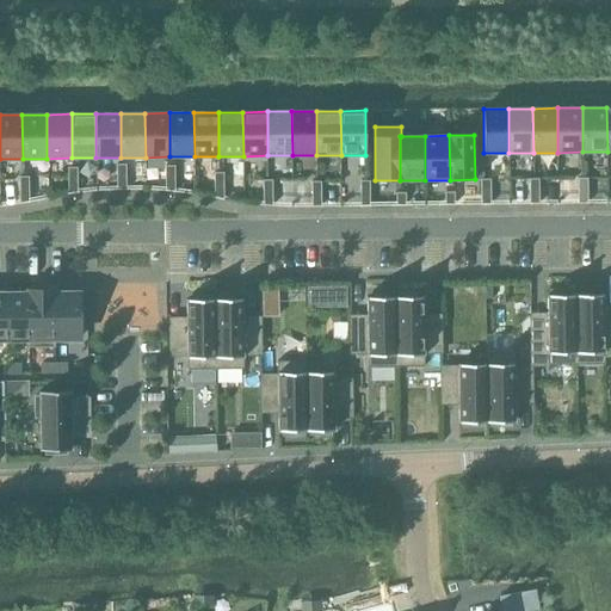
[(116,165),(116,177),(127,177),(125,164),(116,165)]
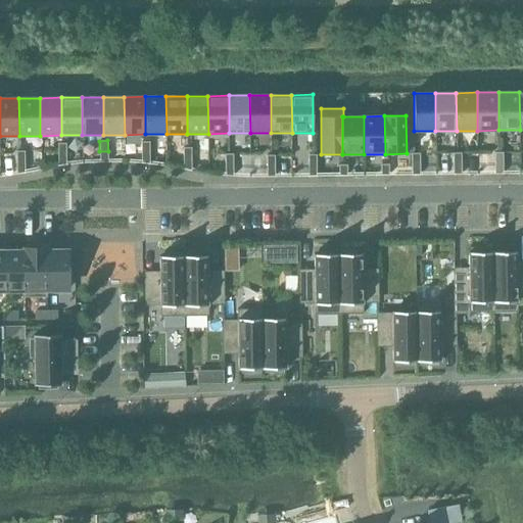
[(149,142),(141,142),(141,152),(149,152),(149,142)]
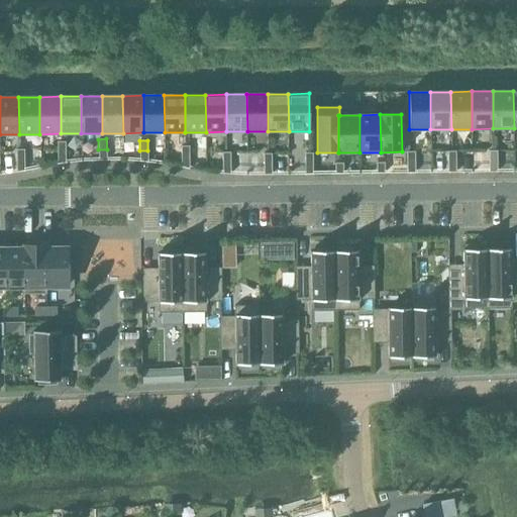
[(58,141),(58,152),(66,152),(66,141),(58,141)]
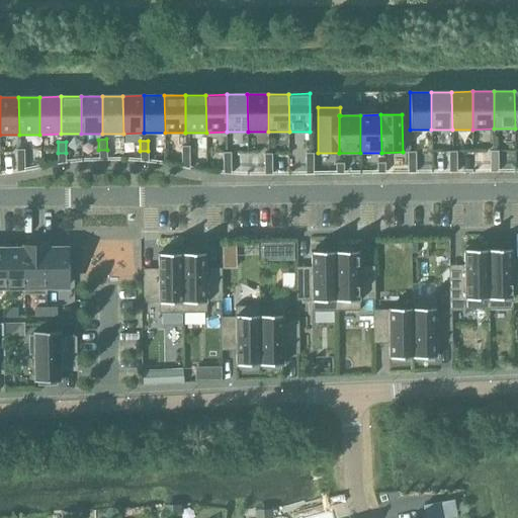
[(189,146),(181,146),(181,157),(189,157),(189,146)]
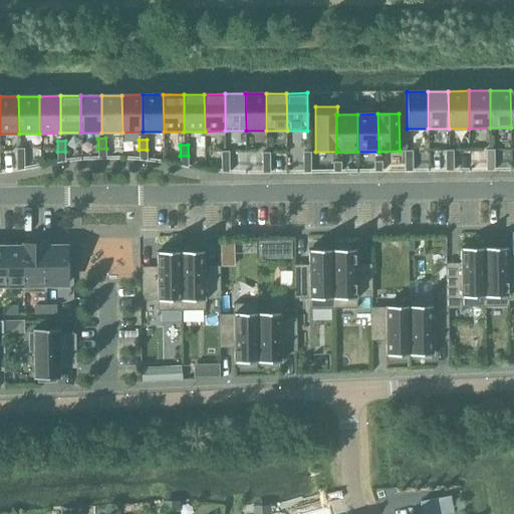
[(24,149),(16,149),(16,159),(24,159),(24,149)]
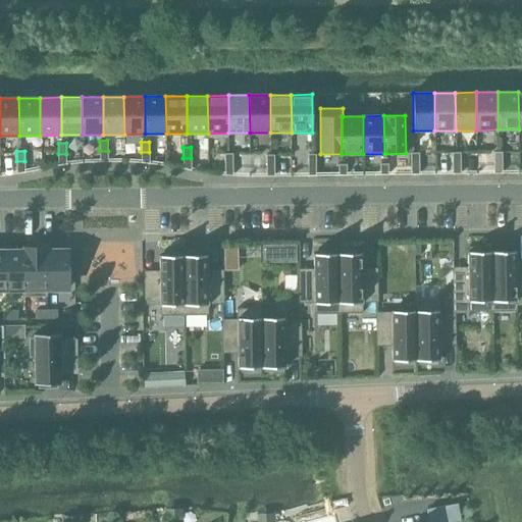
[(108,151),(99,151),(100,162),(108,161),(108,151)]
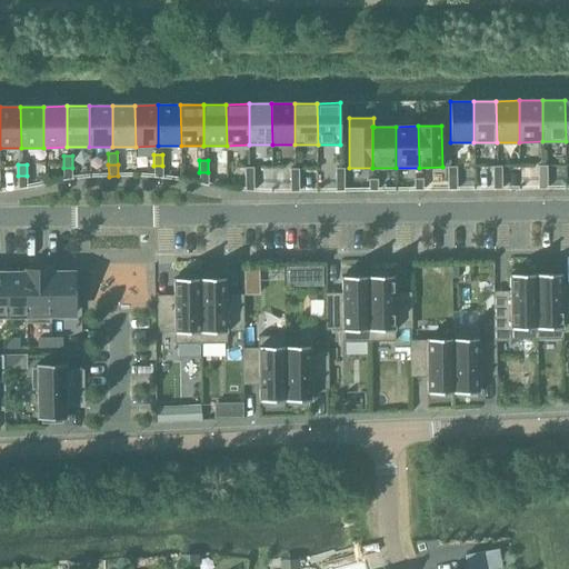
[(162,166),(153,166),(153,178),(162,178),(162,166)]
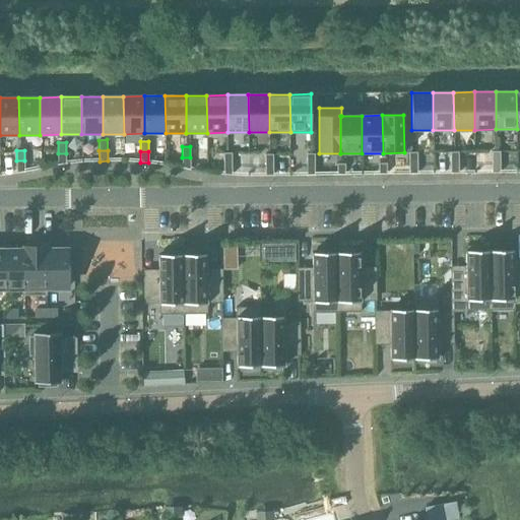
[(500,151),(492,151),(492,163),(500,163),(500,151)]
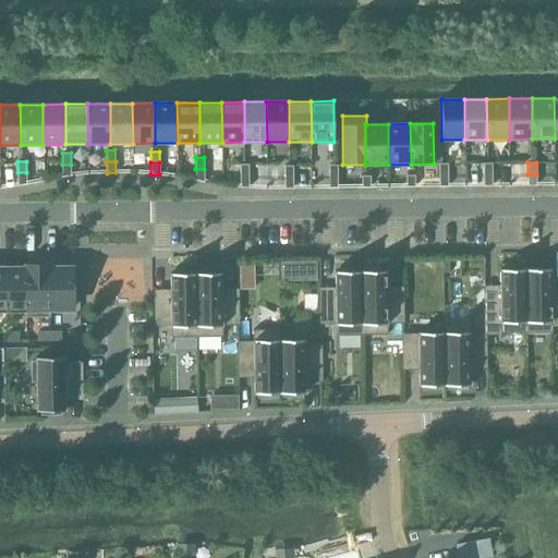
[(439,164),(439,176),(448,176),(448,164),(439,164)]
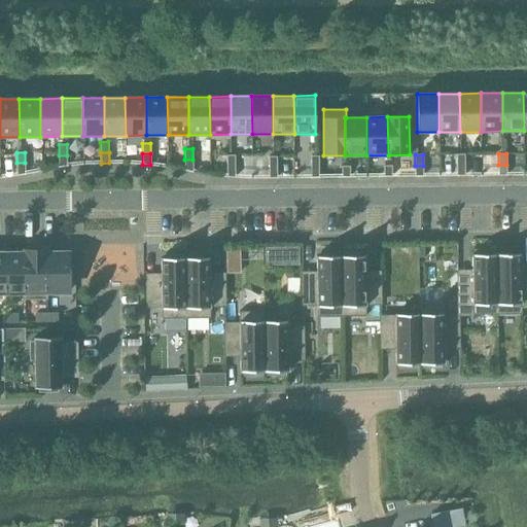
[(464,154),(456,154),(456,165),(465,165),(464,154)]
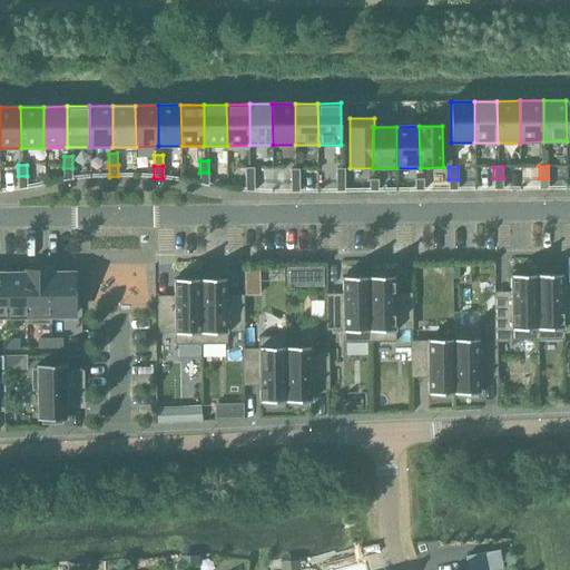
[(72,168),(64,168),(64,180),(72,179),(72,168)]
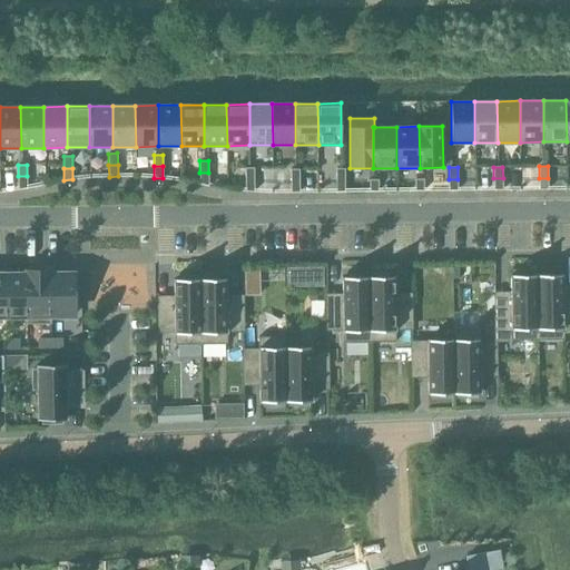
[(254,168),(245,168),(245,179),(254,179),(254,168)]
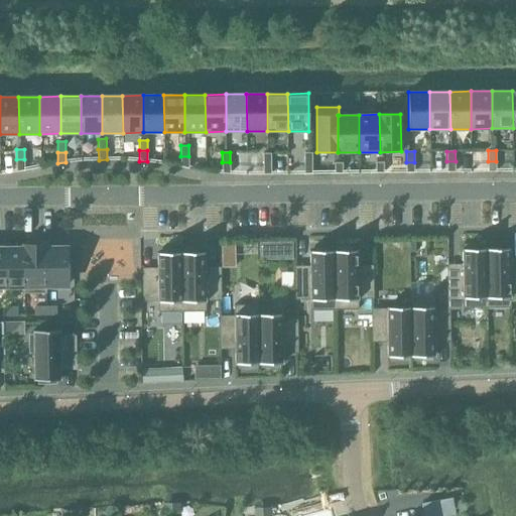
[(304,152),(304,163),(312,163),(312,152),(304,152)]
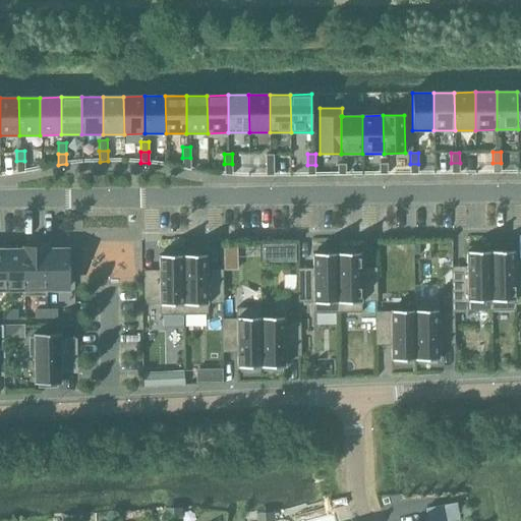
[(266,155),(266,165),(274,165),(274,155),(266,155)]
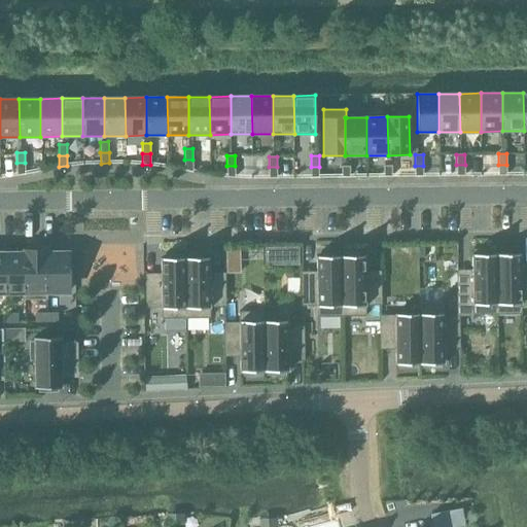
[(194,172),(192,160),(184,160),(184,170),(194,172)]
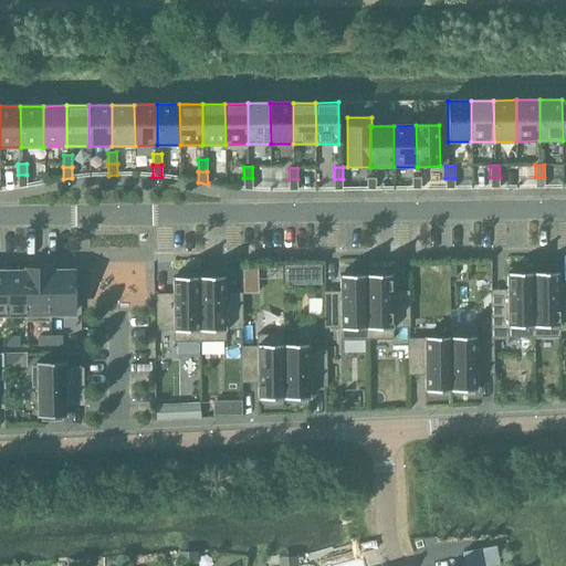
[(522,194),(522,175),(507,174),(507,194),(522,194)]
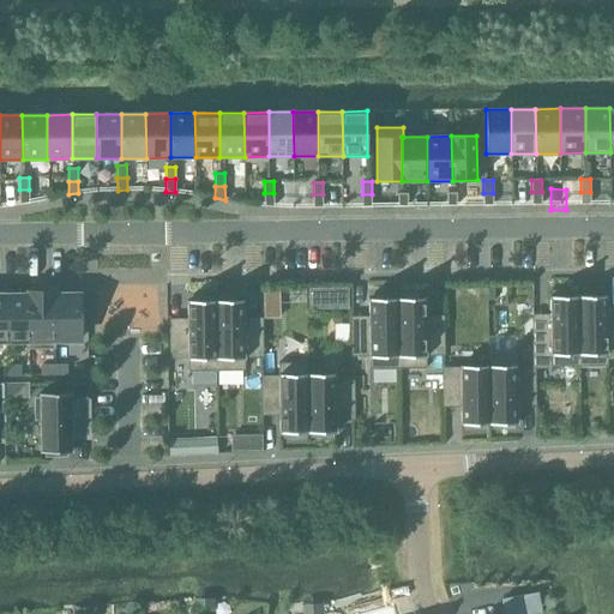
[(29,190),(19,190),(19,204),(30,203),(29,190)]
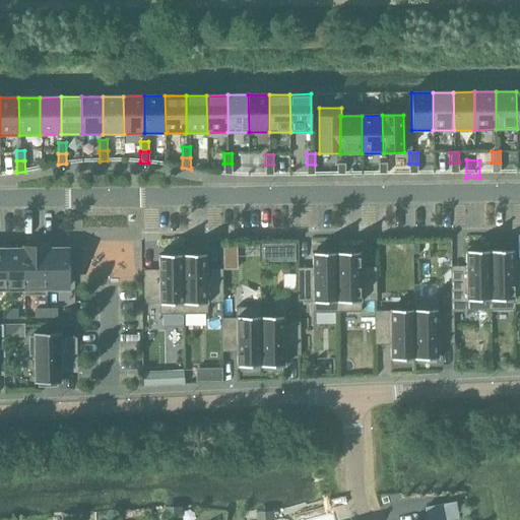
[(459,173),(459,163),(450,163),(451,174),(459,173)]
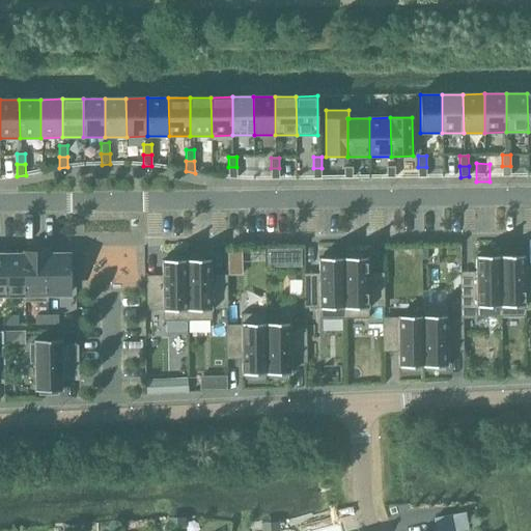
[(510,176),(510,166),(502,166),(502,176),(510,176)]
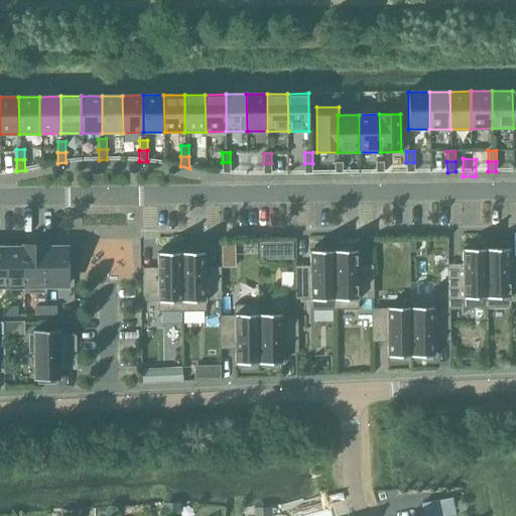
[(230,173),(230,162),(222,162),(222,173),(230,173)]
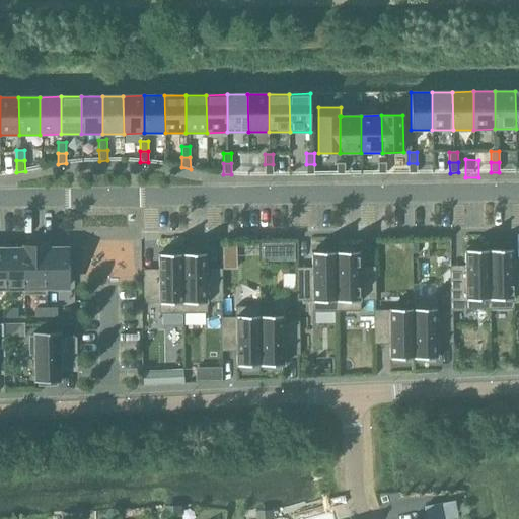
[(345,163),(337,163),(337,174),(345,174),(345,163)]
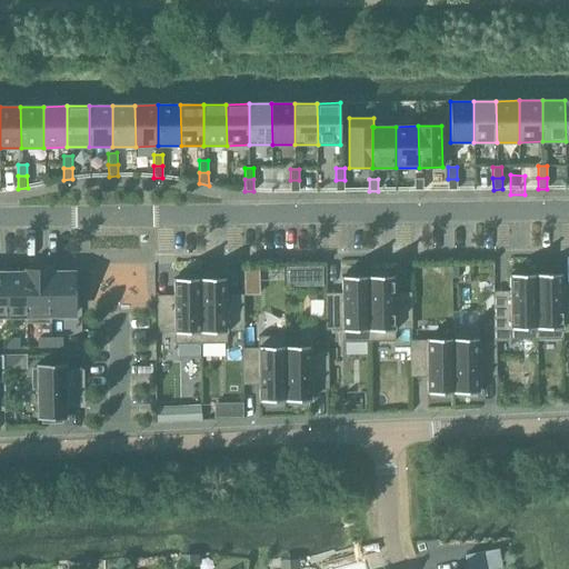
[(423,179),(413,179),(415,190),(423,190),(423,179)]
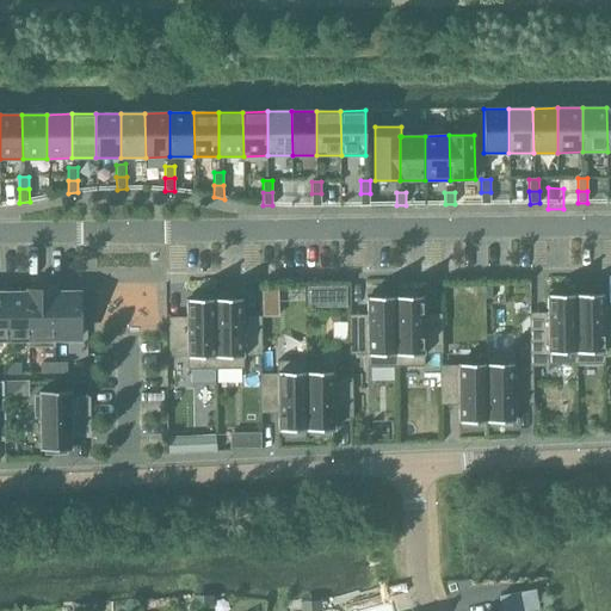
[(481,192),(481,204),(491,204),(491,192),(481,192)]
